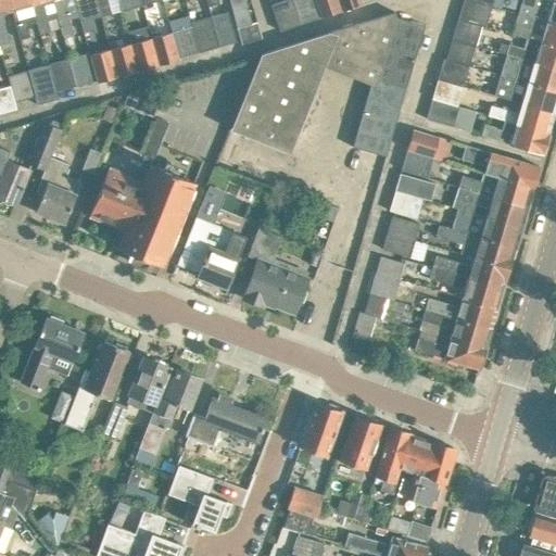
[(0,0),(0,49),(11,47),(1,13),(11,10),(8,0),(0,0)]
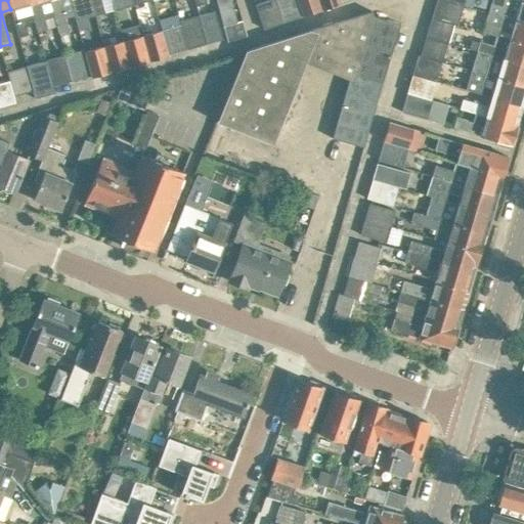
[(34,20),(28,0),(7,0),(10,9),(17,37),(28,34),(25,23),(34,20)]
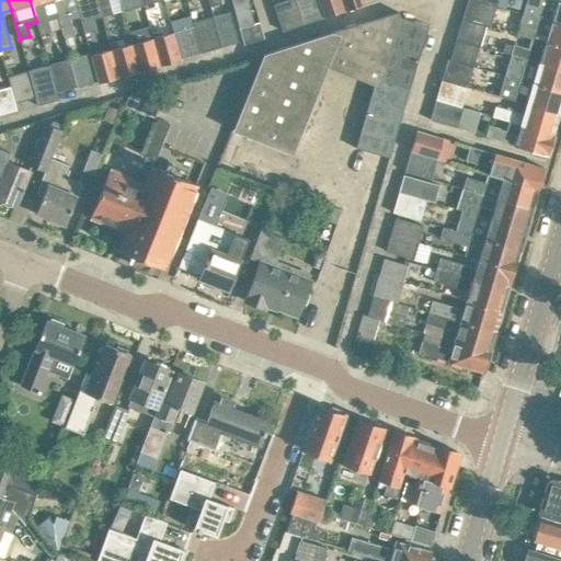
[(57,16),(52,0),(30,0),(36,22),(39,33),(50,31),(47,19),(57,16)]
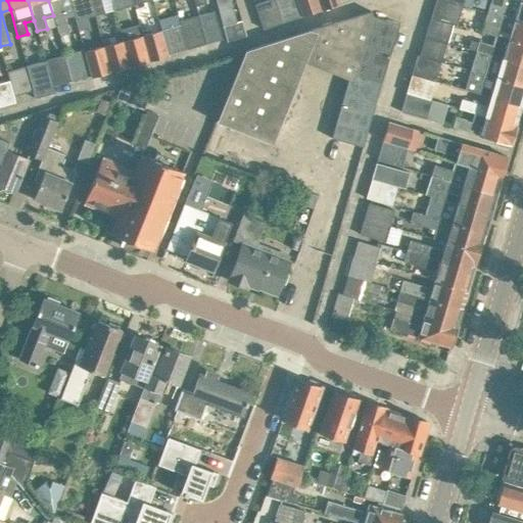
[(73,10),(69,0),(48,0),(53,15),(58,33),(68,31),(63,13),(73,10)]
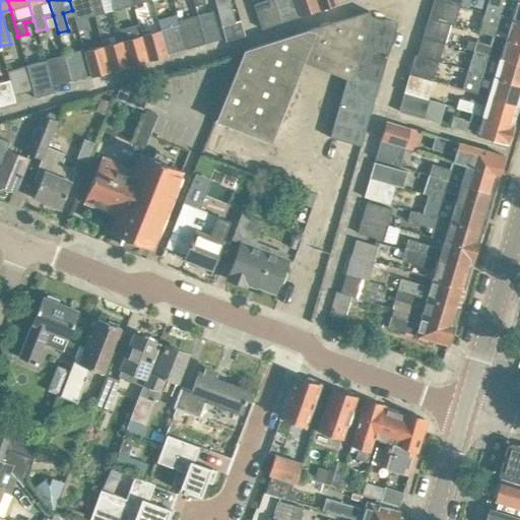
[(88,27),(80,0),(69,0),(72,10),(77,30),(88,27)]
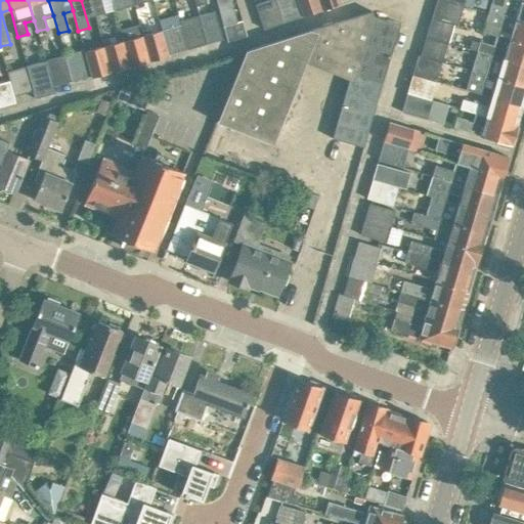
[(101,0),(90,0),(95,15),(105,12),(101,0)]
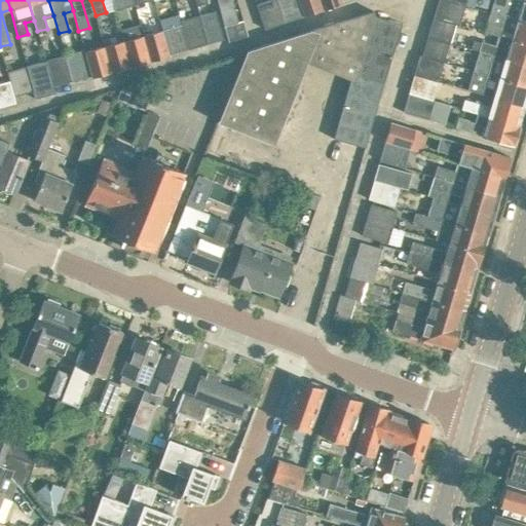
[(134,4),(132,0),(111,0),(114,9),(134,4)]
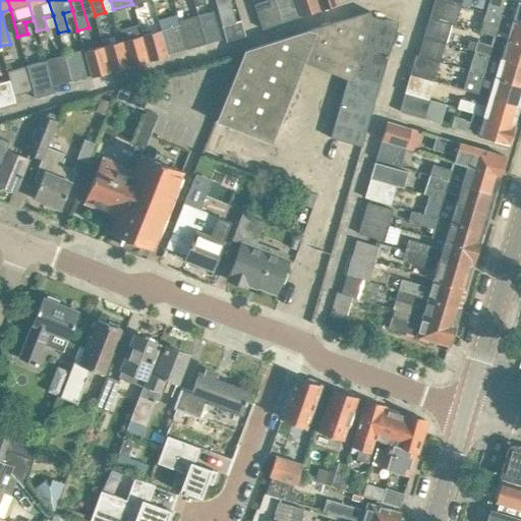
[(214,0),(220,18),(226,42),(244,37),(240,20),(235,21),(228,0),(214,0)]
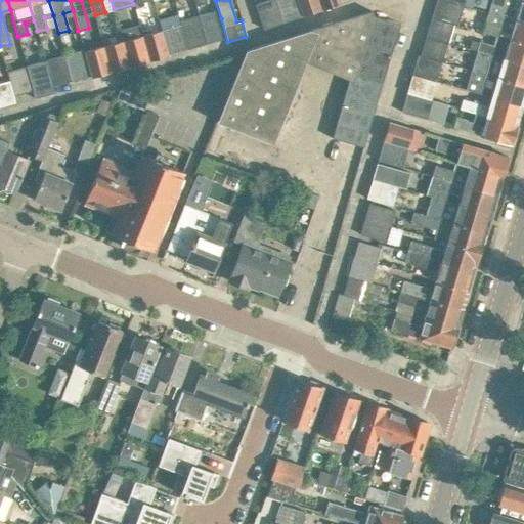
[(282,23),(275,0),(268,0),(255,5),(263,30),(282,23)]
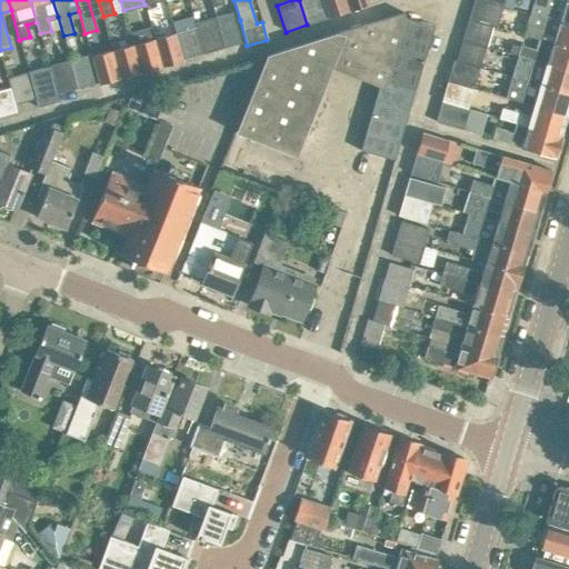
[(328,17),(322,0),(299,0),(307,25),(328,17)]
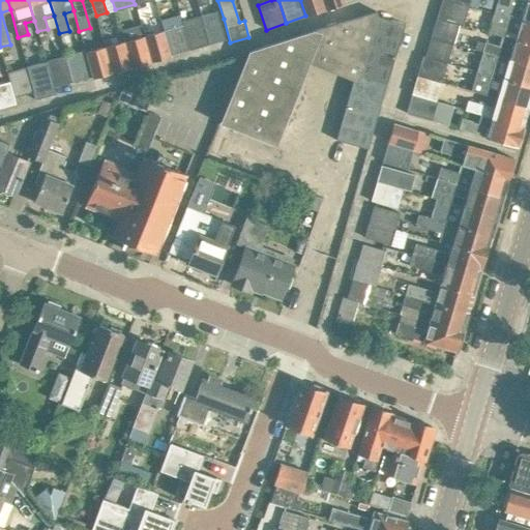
[(324,9),(321,0),(300,0),(305,16),(324,9)]
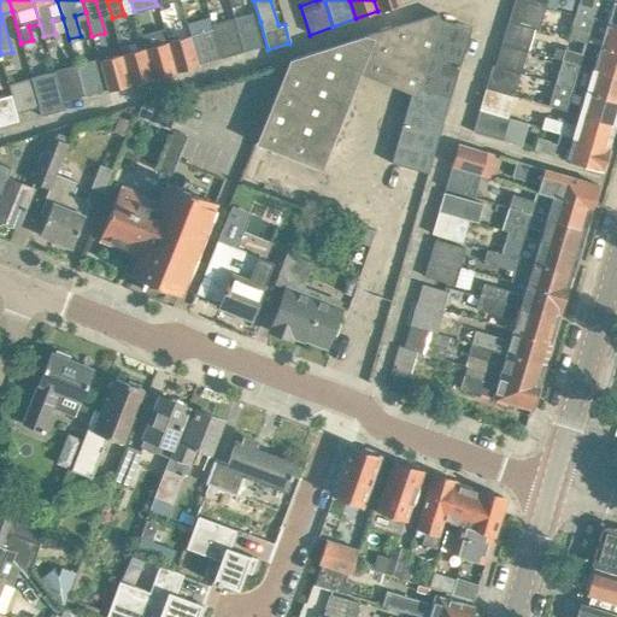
[(401,3),(399,0),(374,0),(377,11),(401,3)]
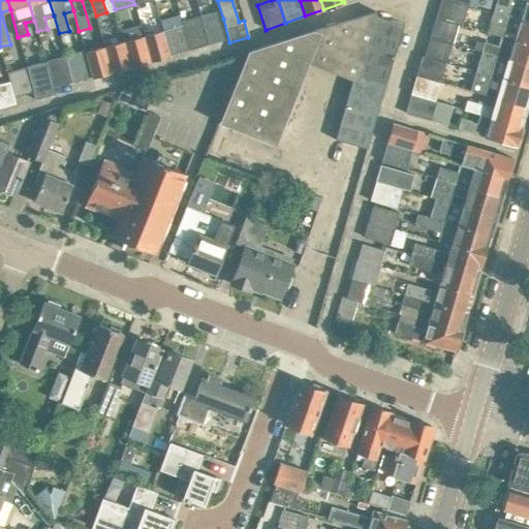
[(462,24),(468,5),(450,0),(441,0),(437,13),(436,17),(462,24)]
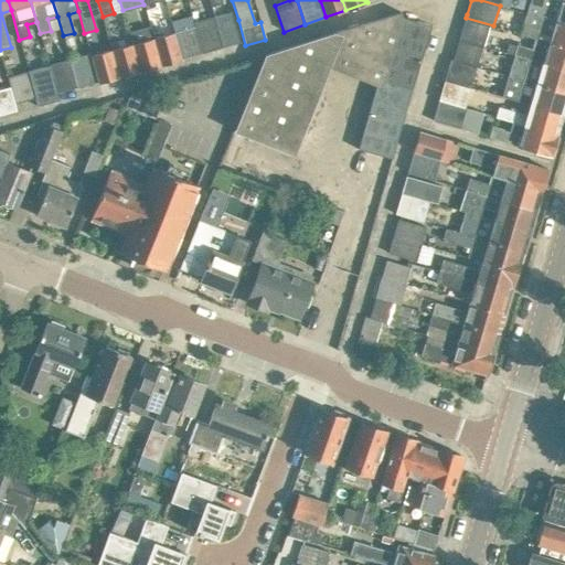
[(564,24),(564,1),(562,1),(558,0),(531,0),(530,3),(528,13),(555,22),(564,24)]
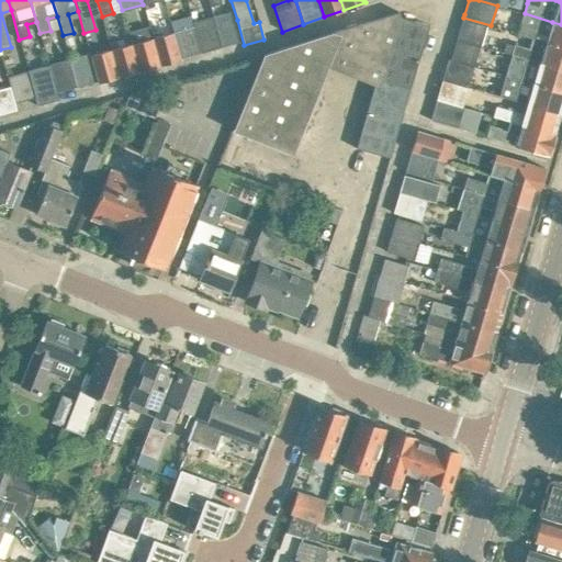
[(229,12),(213,17),(222,46),(238,42),(229,12)]
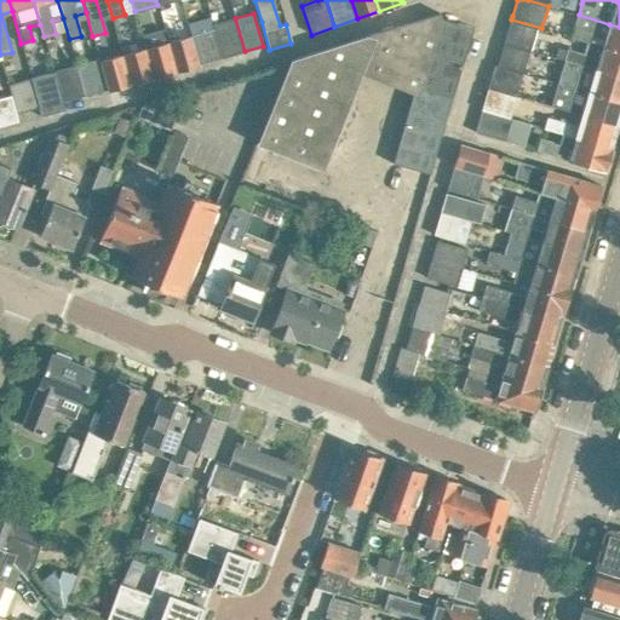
[(257,141),(256,143),(257,143),(322,170),(323,171),(325,168),(323,167),(362,73),(388,84),(389,79),(414,90),(413,95),(392,162),(431,174),(453,98),(422,89),(442,19),(441,13),(378,33),(291,59),(258,141),(257,141)]
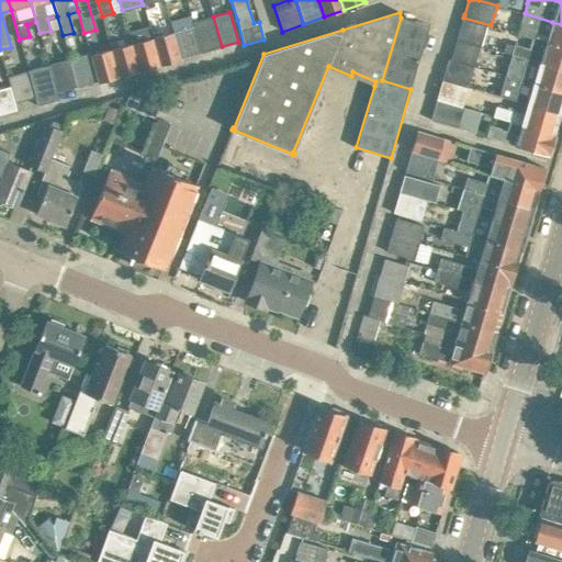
[(561,47),(561,24),(552,22),(525,13),(518,34),(531,37),(546,42),(561,47)]
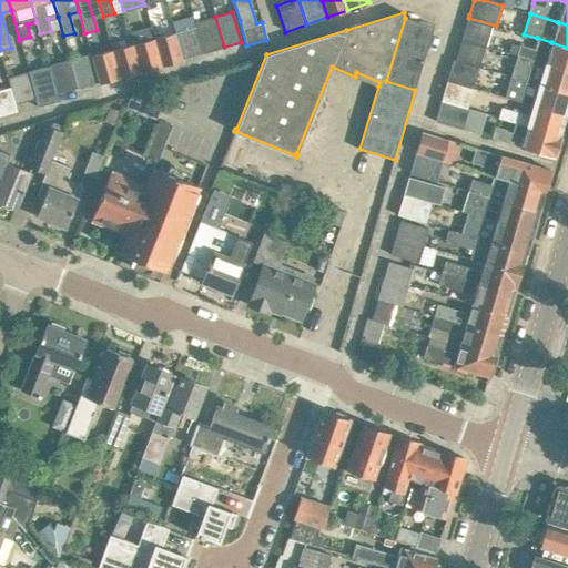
[(224,47),(215,17),(194,22),(203,53),(224,47)]
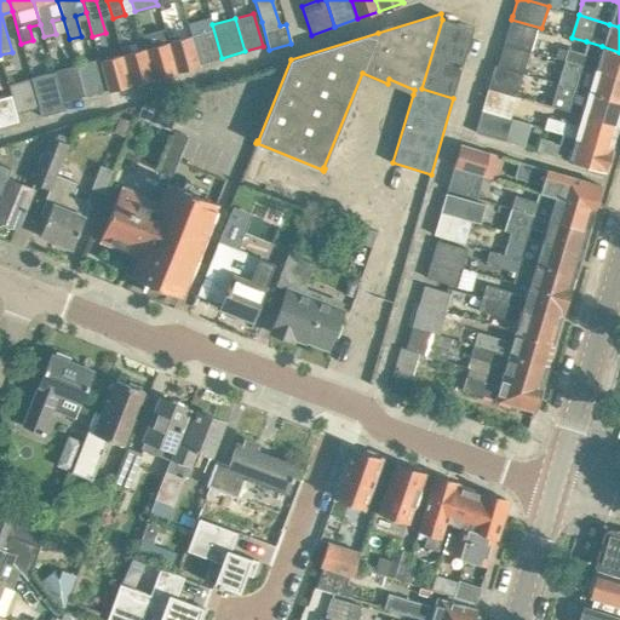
[(442,19),(422,89),(453,98),(474,29),(442,19)]
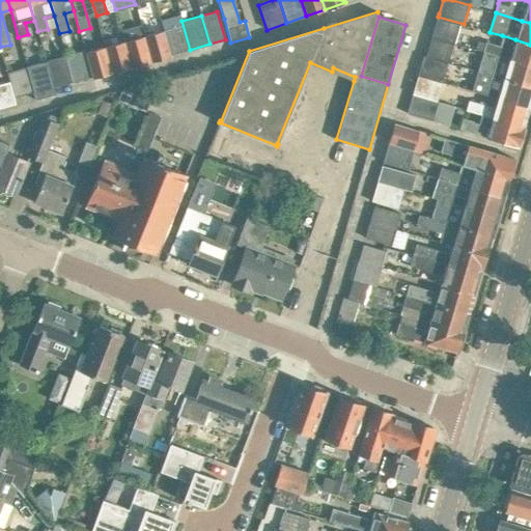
[(463,25),(464,24),(438,17),(437,20),(431,36),(453,43),(459,24),(463,25)]
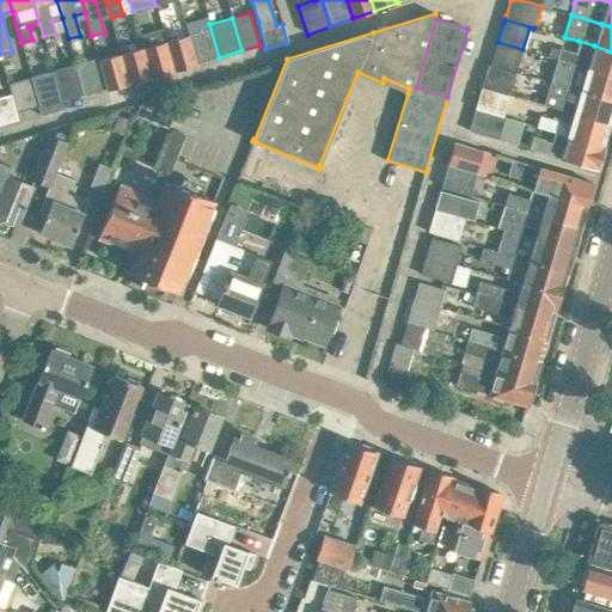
[(219,57),(209,24),(210,29),(189,35),(196,63),(219,57)]
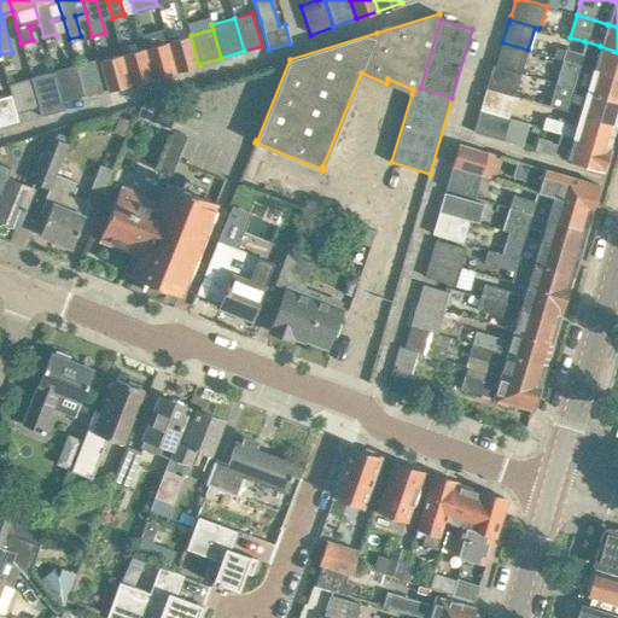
[(198,64),(191,35),(168,42),(178,71),(198,64)]
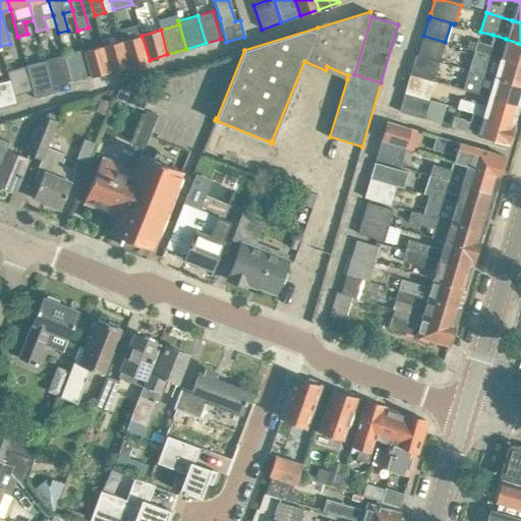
[(150,60),(141,36),(141,35),(122,41),(130,65),(150,60)]
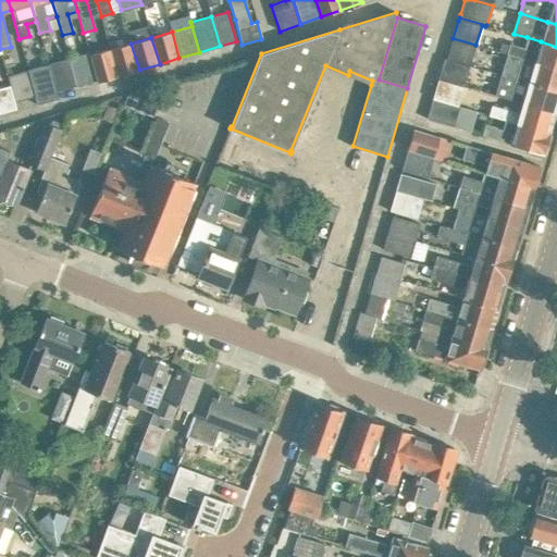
[(556,69),(556,47),(541,41),(527,37),(523,48),(510,44),(507,54),(535,62),(535,63),(556,69)]
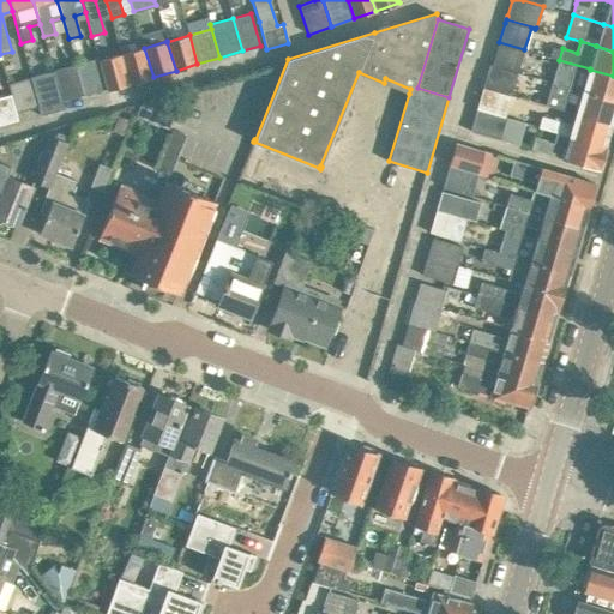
[(518,72),(524,49),(499,42),(492,65),(518,72)]
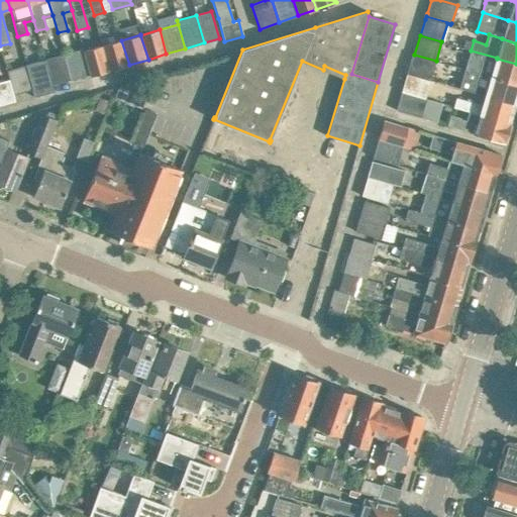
[(129,65),(121,40),(102,45),(110,71),(129,65)]
